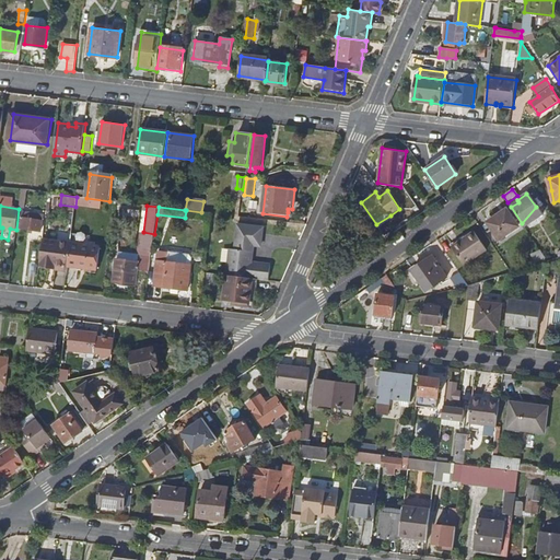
[(506,211),(489,223),(500,240),(517,228),(506,211)]
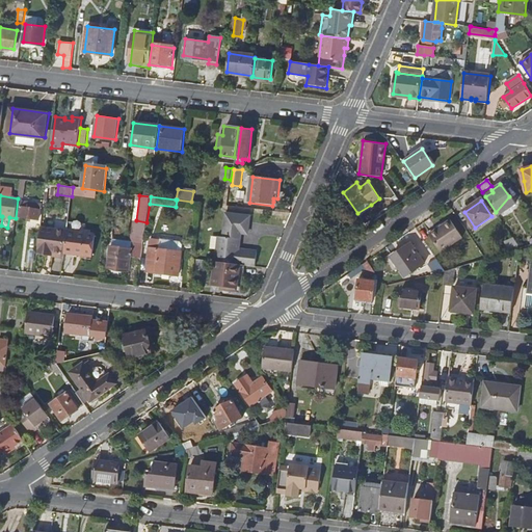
[(36,204),(19,202),(17,216),(40,219),(42,210),(36,209),(36,204)]
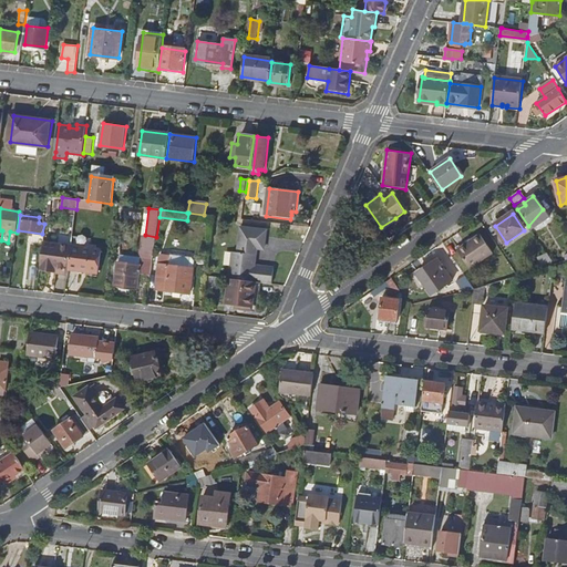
[(233,270),(232,279),(257,282),(272,284),(274,267),(255,265),(257,255),(254,255),(255,248),(257,249),(261,249),(265,247),(267,230),(241,227),(238,253),(234,251),(230,270),(233,270)]
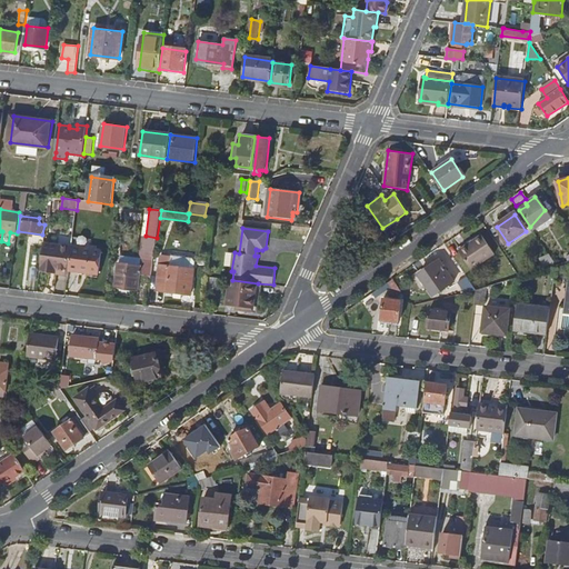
[(482,235),(475,239),(476,241),(460,252),(472,268),(495,252),(482,235)]
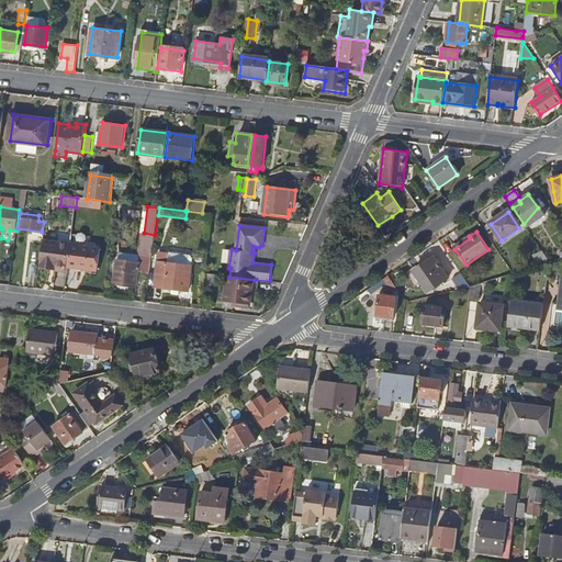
[(139,271),(150,272),(155,235),(144,233),(139,262),(119,260),(115,282),(137,285),(139,271)]
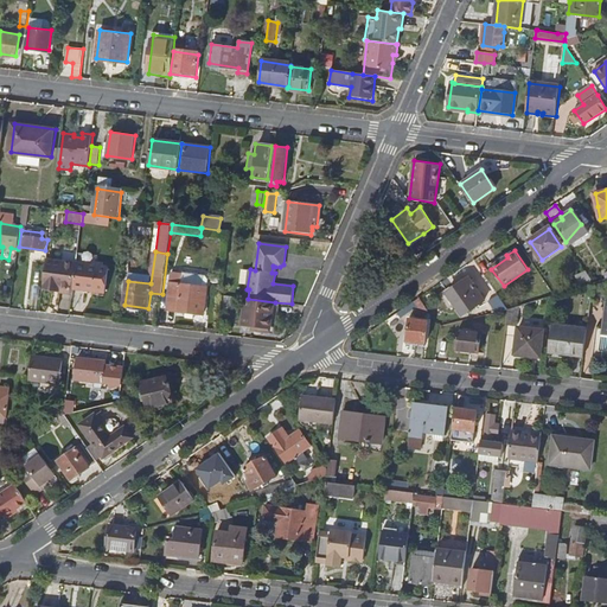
[(489,266),(491,269),(508,257),(506,255),(505,254),(489,266)]
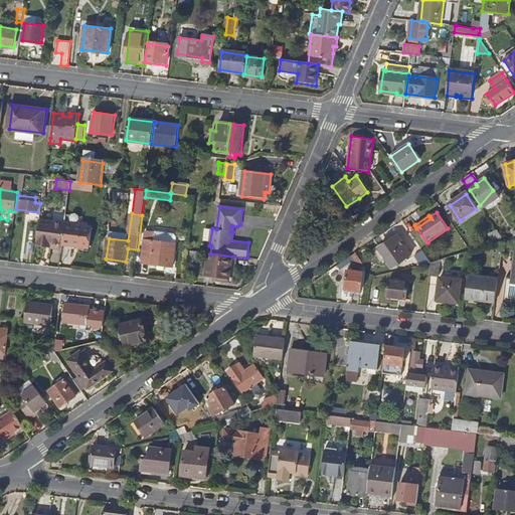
[(37,245),(48,246),(49,243),(62,245),(62,244),(65,223),(40,220),(37,245)]
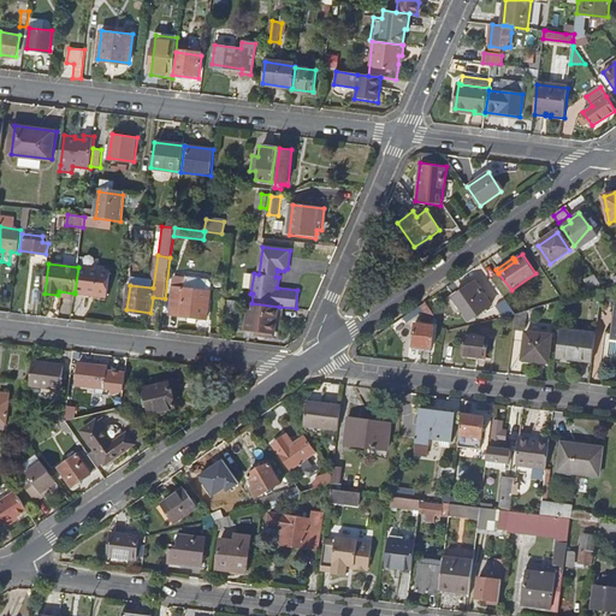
[(113,271),(78,267),(75,292),(110,297),(113,271)]
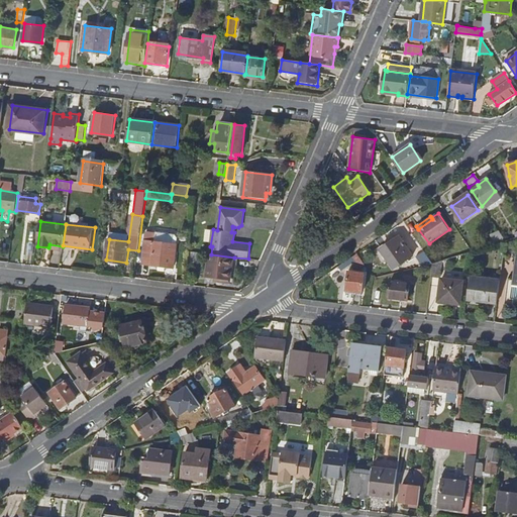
[(175,268),(178,238),(177,235),(157,232),(157,234),(148,233),(144,264),(175,268)]
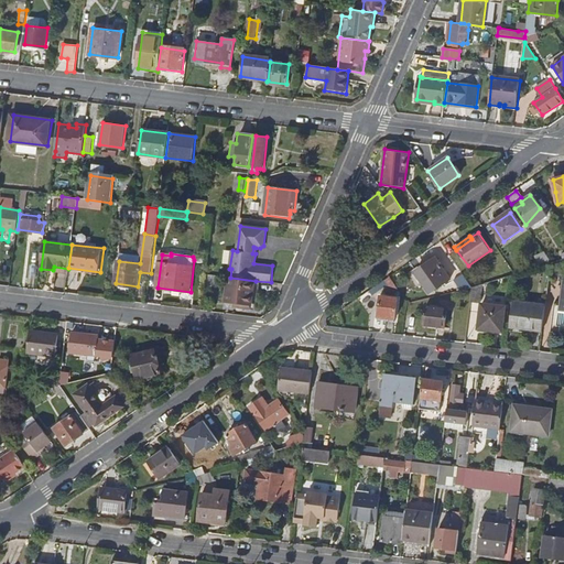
[(436,259),(415,272),(431,293),(451,280),(436,259)]
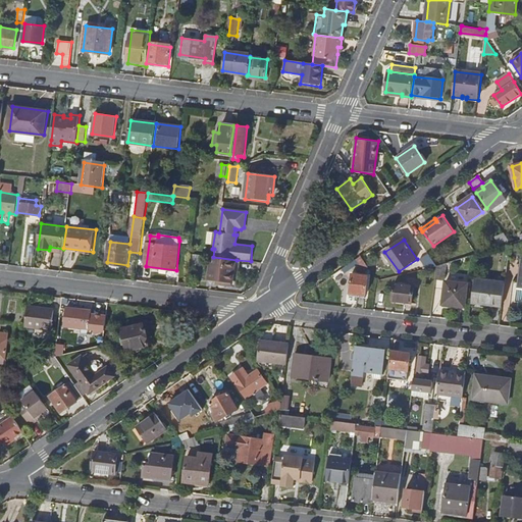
[(420,259),(427,268),(436,266),(437,265),(428,253),(420,259)]
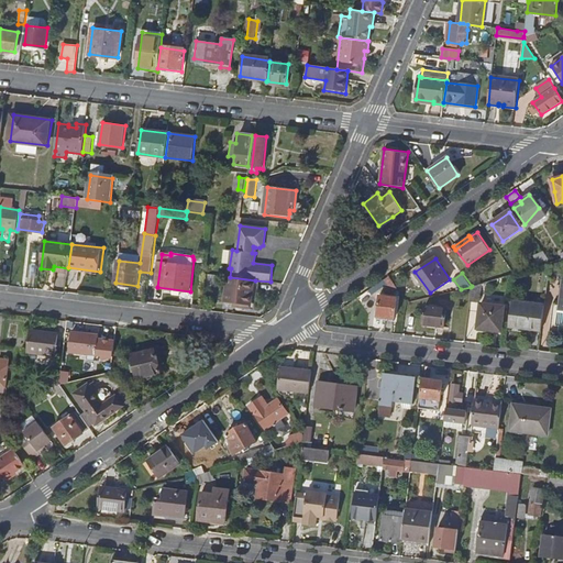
[(390,291),(397,288),(389,276),(387,278),(367,291),(370,295),(385,285),(390,291)]
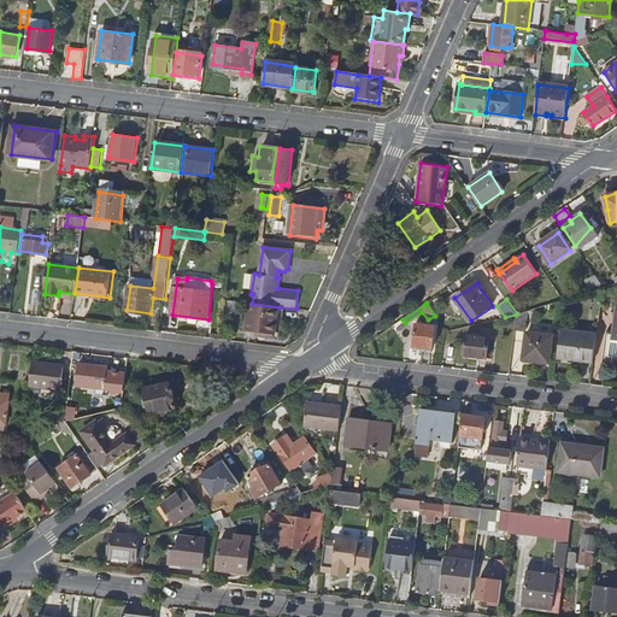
[(276,336),(280,307),(252,304),(248,333),(276,336)]
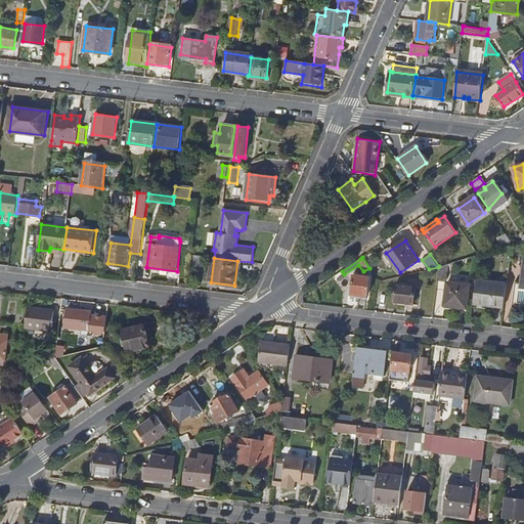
[(438,269),(436,281),(445,281),(447,263),(441,265),(438,269)]
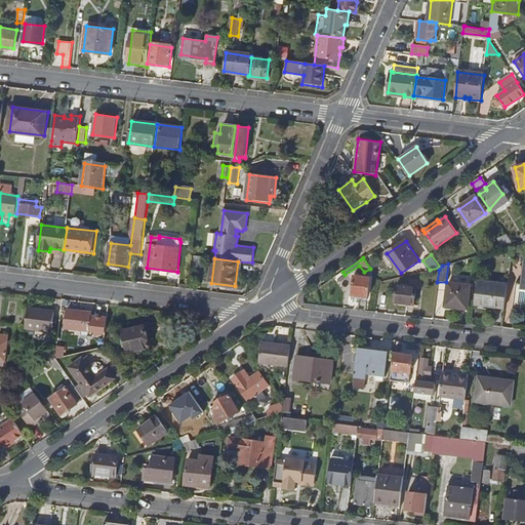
[(524,308),(524,269),(523,284),(515,283),(512,310),(520,312),(521,308),(524,308)]
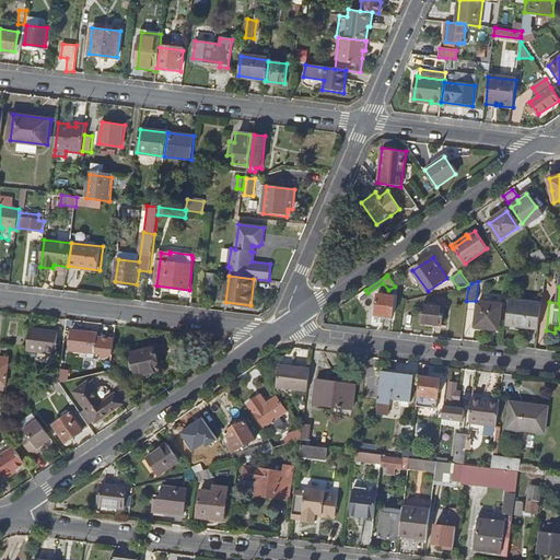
[(395,298),(377,295),(375,316),(392,318),(395,298)]
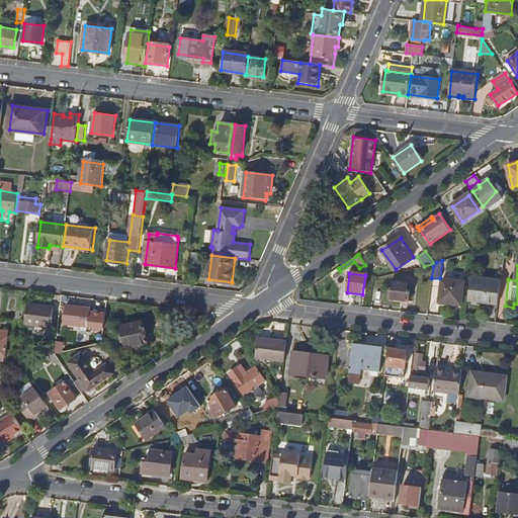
[(498,305),(501,280),(470,277),(467,298),(489,301),(489,304),(498,305)]
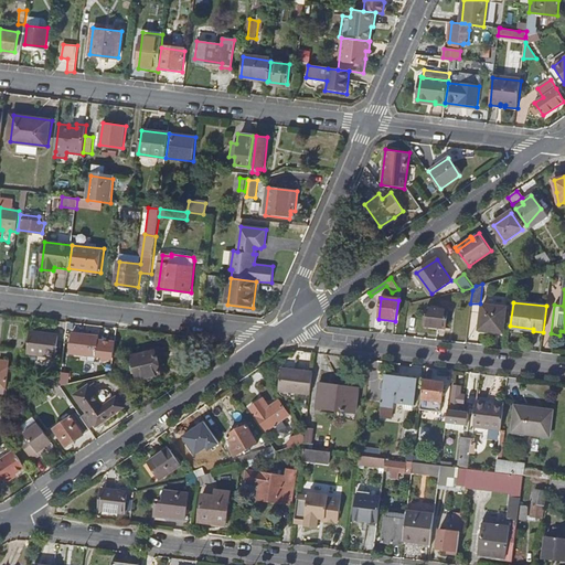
[(482,305),(479,330),(502,332),(505,308),(482,305)]
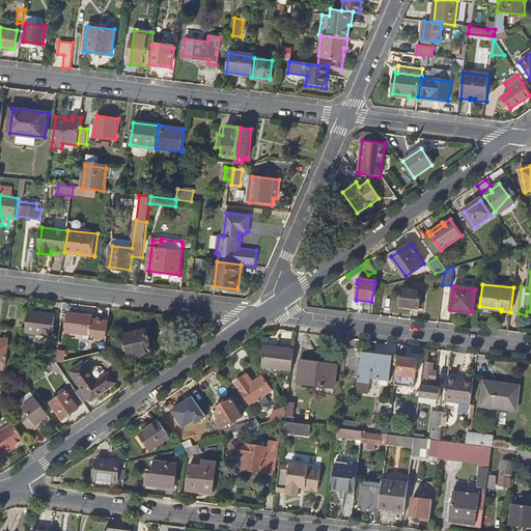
[(399,306),(412,308),(420,309),(422,296),(422,291),(401,289),(399,306)]
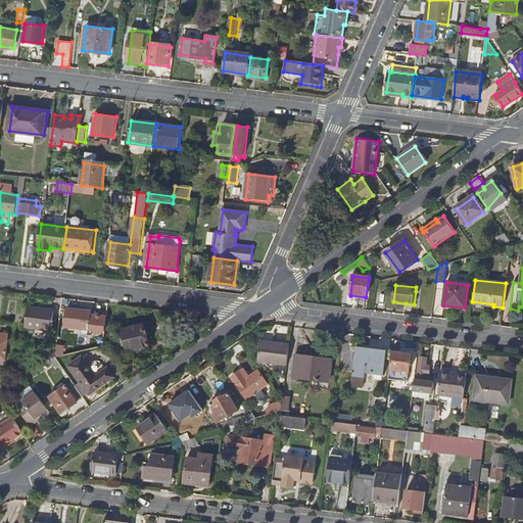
[(53,310),(28,306),(26,327),(51,330),(53,310)]
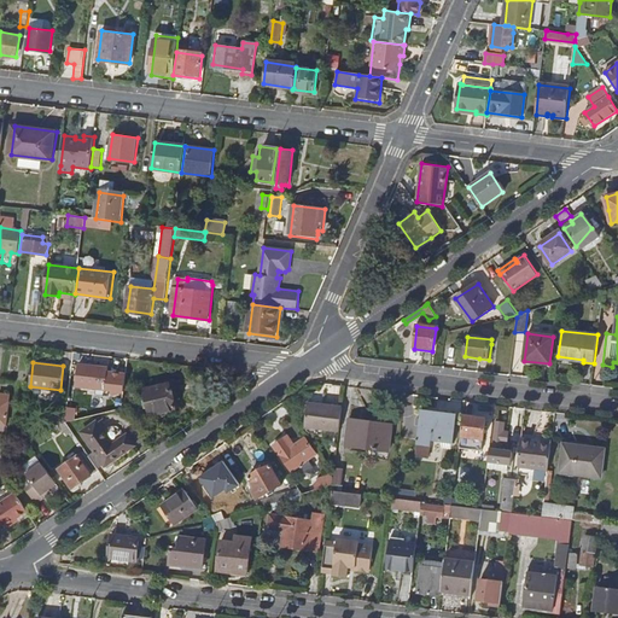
[(108,368),(80,365),(77,385),(105,389),(108,368)]
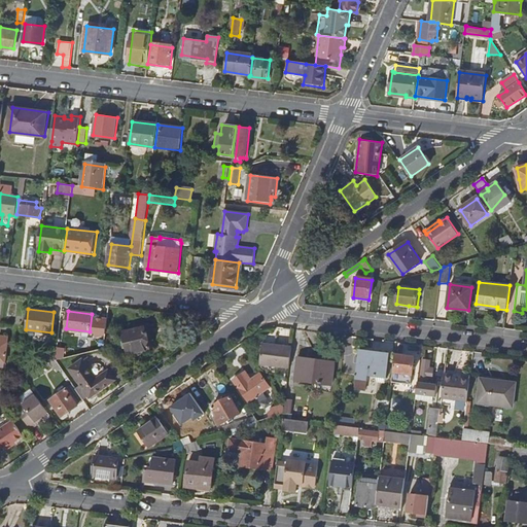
[(150,348),(149,344),(145,327),(123,332),(128,354),(150,348)]
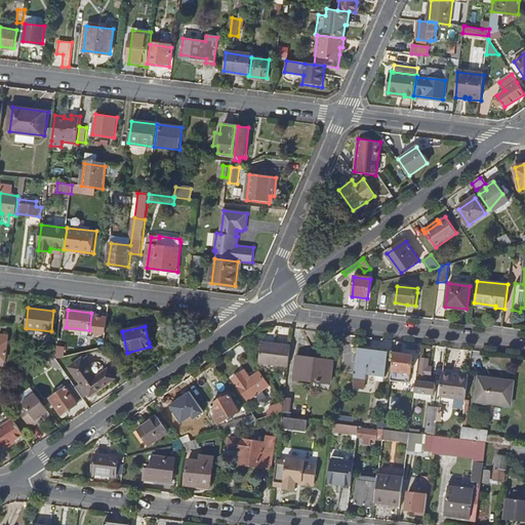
[(303,342),(305,328),(296,328),(295,340),(303,342)]
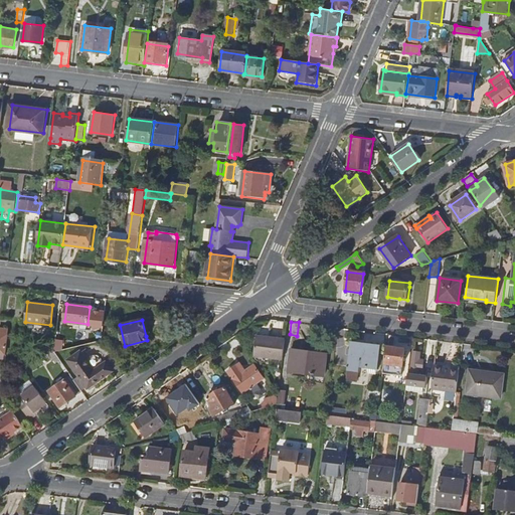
[(255,355),(285,359),(287,338),(258,334),(255,355)]
